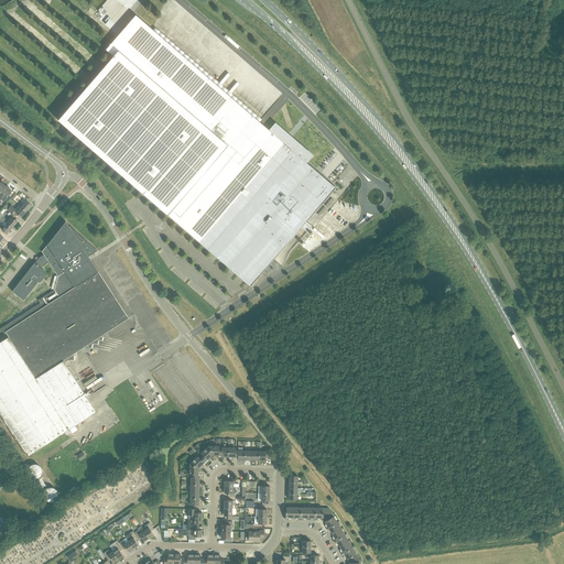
[(155,32),(136,14),(121,31),(106,50),(114,56),(58,120),(250,285),(301,227),(307,231),(312,226),(306,221),(335,187),(305,161),(306,160),(306,161),(311,155),(290,138),(291,137),(290,137),(289,136),(289,137),(275,125),(271,130),(271,131),(258,120),(252,116),(248,111),(242,107),(238,102),(232,99),(228,95),(224,90),(218,86),(214,82),(208,78),(204,74),(198,69),(194,65),(190,61),(185,57),(180,53),(175,49),(170,44),(165,41),(160,35),(155,32)]
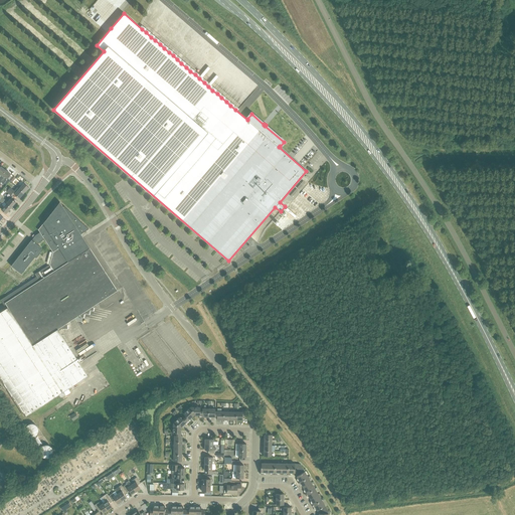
[(154,20),(147,28),(151,31),(157,22),(154,20)]
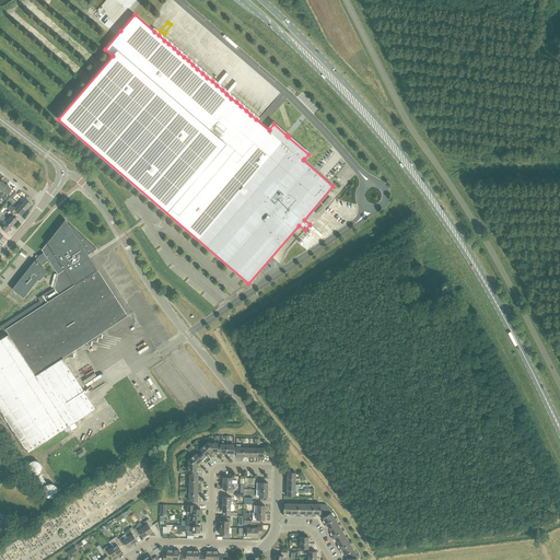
[(240,84),(233,93),(236,95),(243,86),(240,84)]
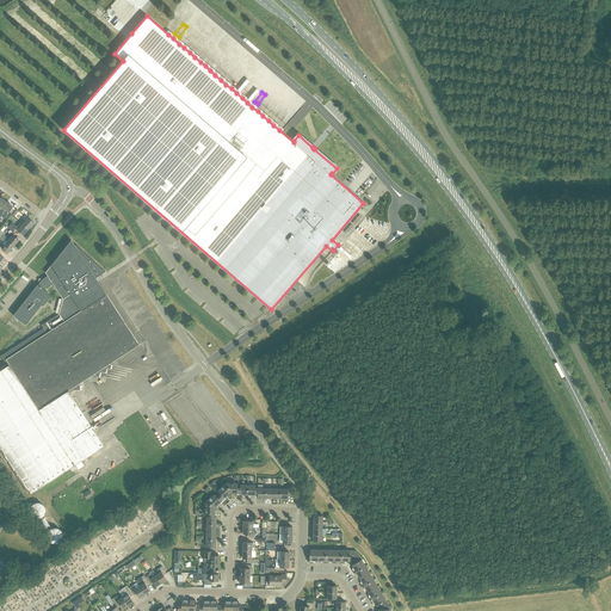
[(0,217),(1,216),(4,218),(8,213),(13,207),(7,202),(2,209),(0,211),(0,217)]
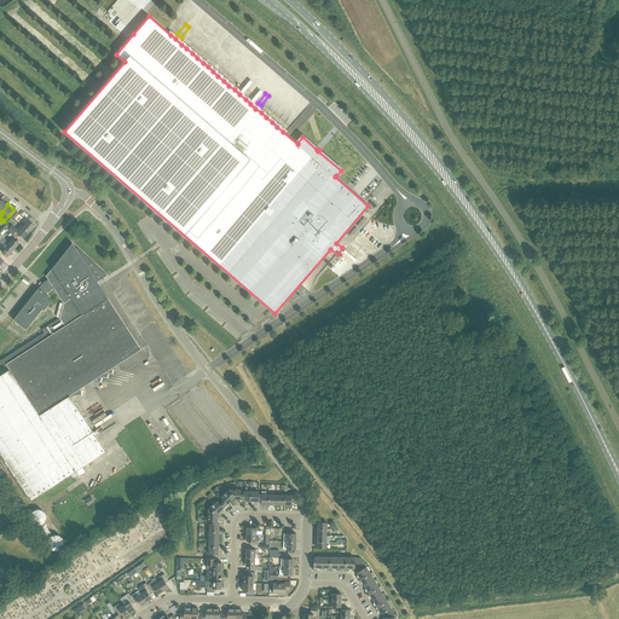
[(23,227),(29,232),(35,226),(29,220),(23,227)]
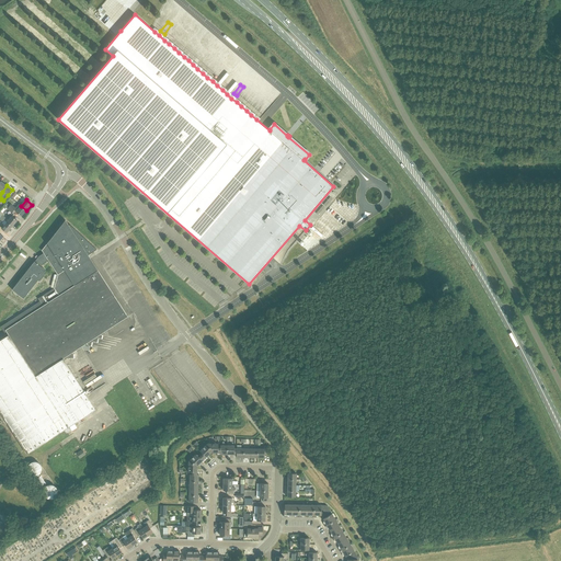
[(26,210),(21,206),(19,204),(15,208),(11,204),(8,208),(12,212),(14,209),(15,212),(21,216),(26,210)]
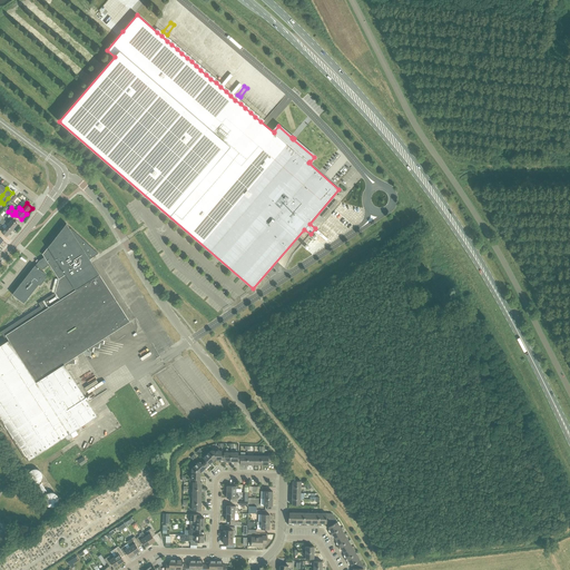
[(1,220),(12,231),(18,224),(12,219),(9,224),(2,218),(1,220)]
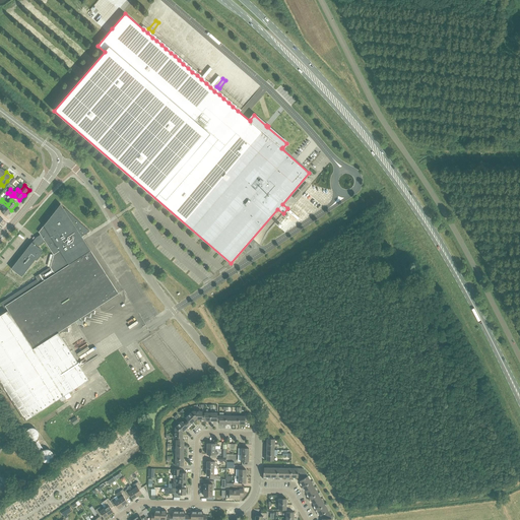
[(11,210),(1,201),(0,200),(0,203),(3,206),(2,207),(4,208),(1,211),(6,215),(11,210)]
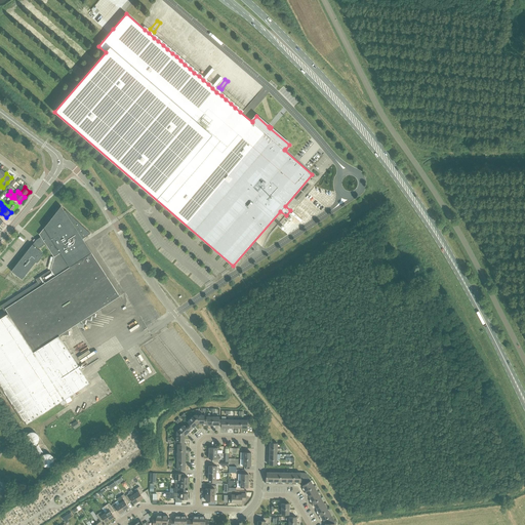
[(41,236),(45,243),(54,257),(51,270),(36,279),(40,286),(5,309),(8,314),(0,318),(0,385),(26,425),(89,382),(58,335),(120,296),(82,239),(90,233),(66,210),(65,211),(62,206),(39,234),(41,236)]
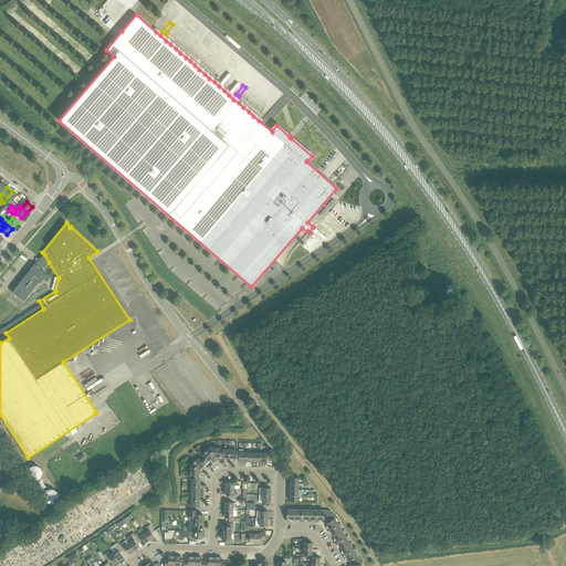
[(49,262),(44,254),(39,258),(34,264),(33,263),(11,292),(23,302),(38,283),(40,284),(44,278),(42,275),(45,273),(40,269),(42,266),(49,262)]
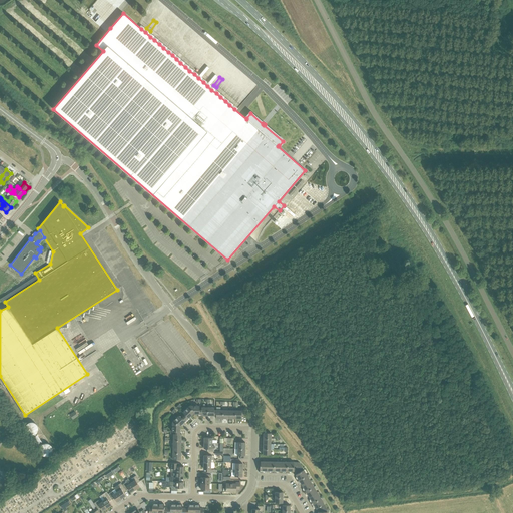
[(193,414),(190,405),(183,412),(185,415),(184,416),(187,420),(189,419),(188,418),(193,414)]
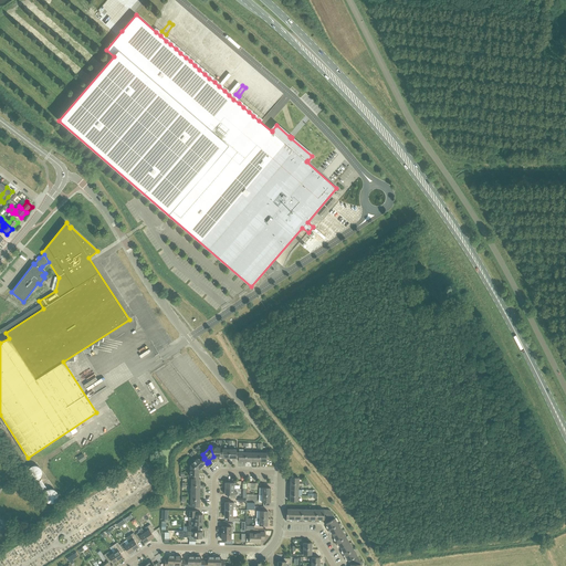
[(220,448),(210,447),(213,457),(220,457),(220,458),(222,458),(222,452),(220,451),(220,448)]
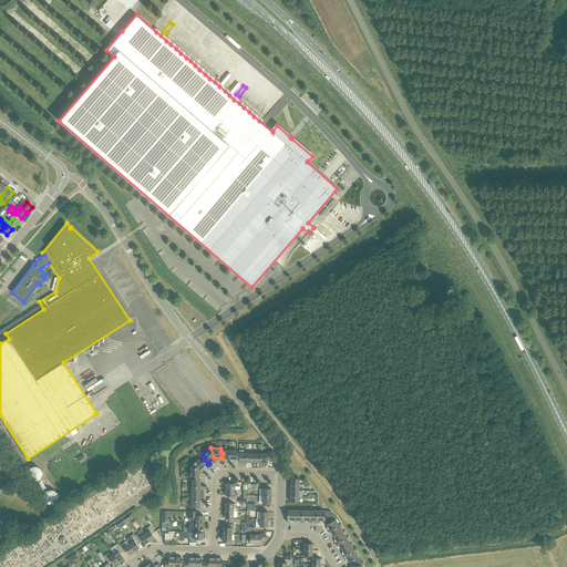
[(260,454),(260,463),(267,463),(267,459),(271,459),(271,453),(270,450),(267,450),(267,454),(260,454)]
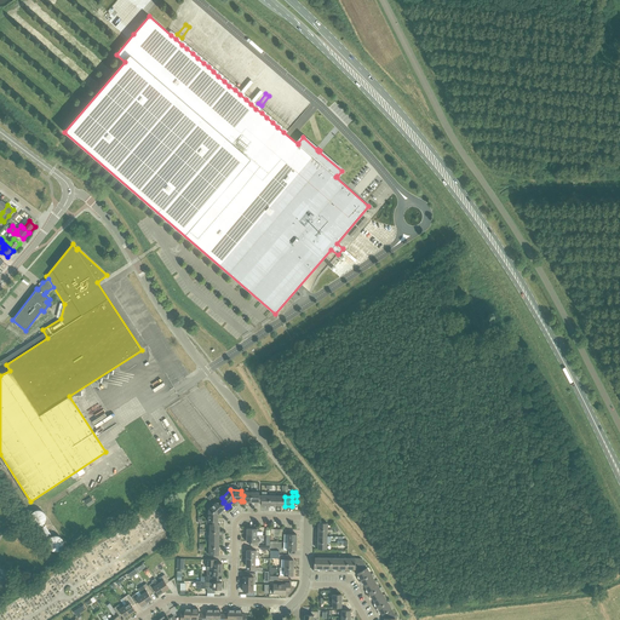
[(217,501),(208,510),(218,515),(223,509),(224,510),(227,507),(223,503),(220,505),(217,501)]
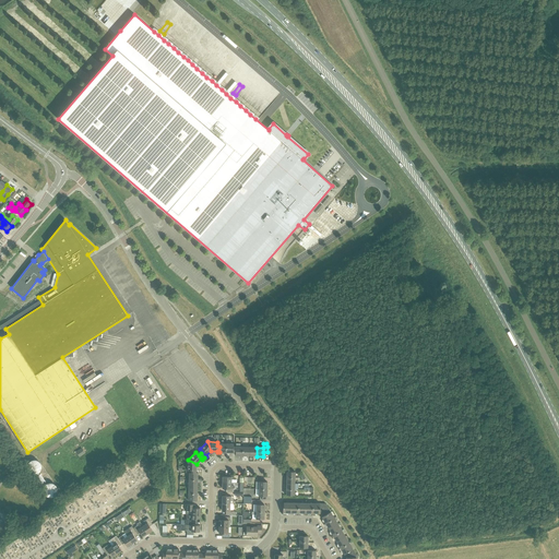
[(38,473),(39,473),(40,472),(40,471),(42,471),(42,470),(42,468),(42,467),(42,466),(42,465),(42,464),(40,464),(40,463),(39,462),(38,462),(38,461),(37,461),(36,461),(36,460),(35,460),(34,460),(33,460),(33,461),(32,461),(31,461),(31,462),(30,462),(30,463),(28,463),(28,464),(27,465),(27,466),(27,467),(27,468),(27,470),(28,470),(28,471),(28,472),(30,472),(30,473),(31,473),(32,474),(33,474),(34,474),(35,474),(36,474),(37,474),(38,474),(38,473)]
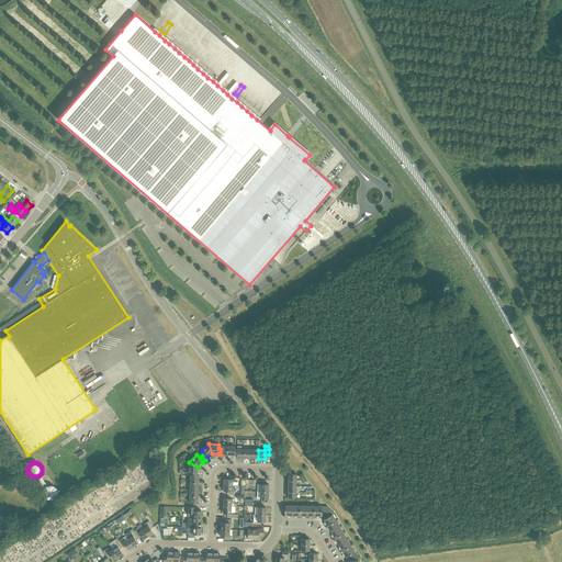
[(198,467),(189,462),(189,472),(193,473),(193,475),(199,475),(199,473),(198,473),(198,467)]
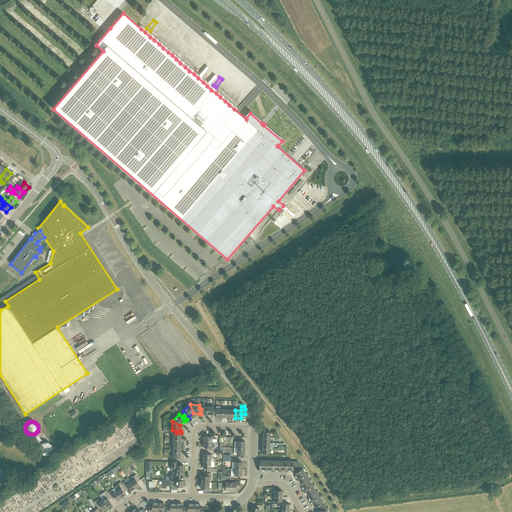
[(36,445),(42,441),(37,434),(31,438),(36,445)]
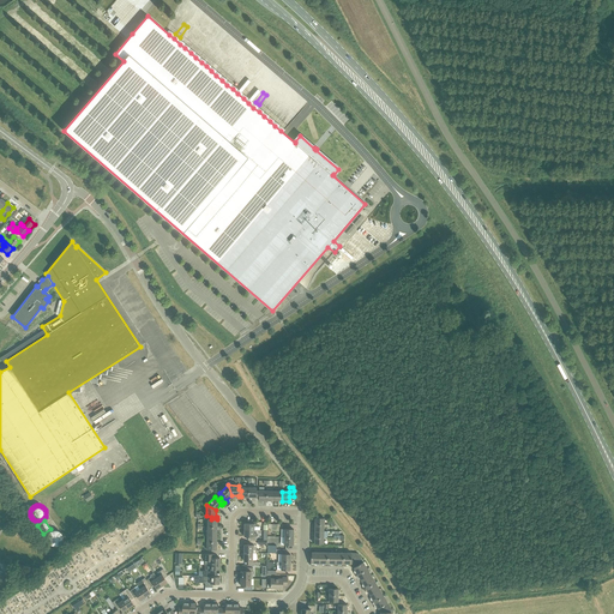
[(48,539),(48,540),(48,541),(48,542),(49,542),(49,543),(50,545),(52,545),(52,546),(53,546),(54,546),(55,546),(56,546),(58,546),(59,546),(60,546),(60,545),(61,545),(61,543),(62,543),(62,542),(62,541),(64,541),(64,540),(64,539),(64,537),(64,536),(62,535),(62,534),(61,534),(61,533),(60,533),(60,531),(59,531),(58,531),(56,531),(55,531),(55,530),(54,531),(53,531),(52,531),(50,533),(49,533),(49,534),(48,535),(48,536),(48,537),(48,539)]
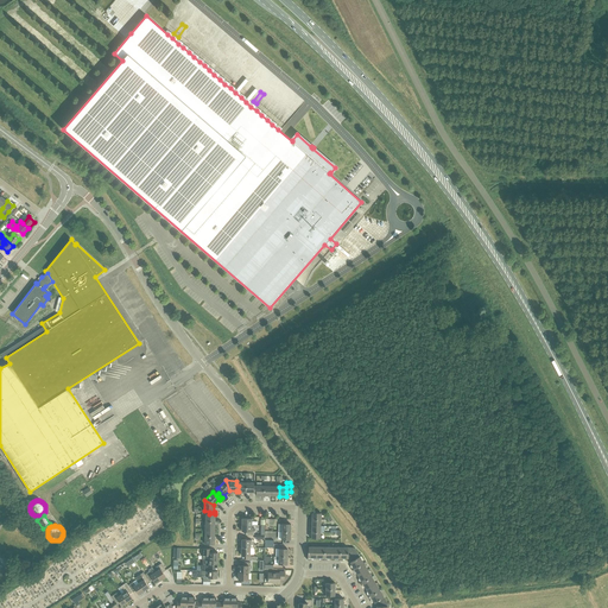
[(252,525),(242,525),(242,531),(246,531),(246,534),(254,536),(254,529),(252,529),(252,525)]
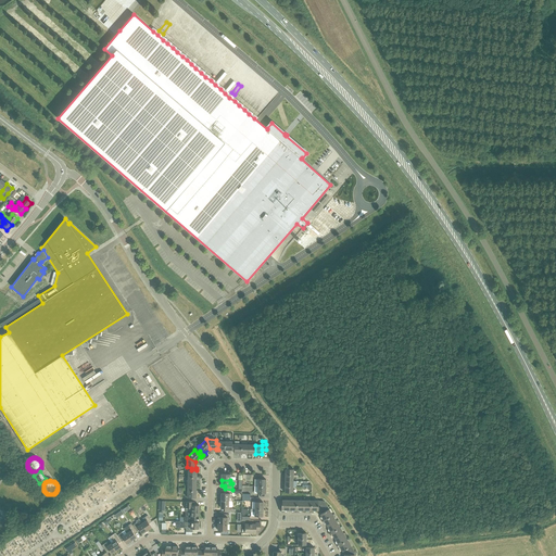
[(318,501),(318,510),(319,514),(328,508),(324,501),(318,501)]
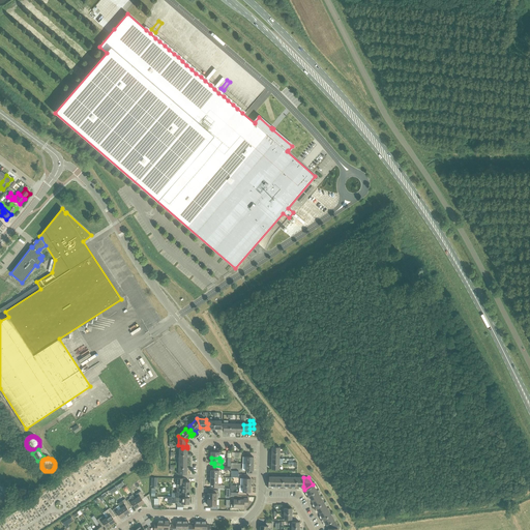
[(176,478),(176,484),(177,484),(177,488),(181,488),(189,489),(190,481),(184,481),(184,478),(178,478),(176,478)]
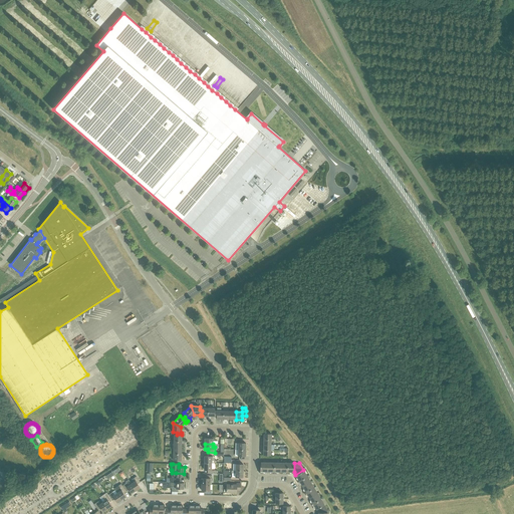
[(303,470),(295,475),(298,479),(296,480),(297,481),(307,475),(303,470)]
